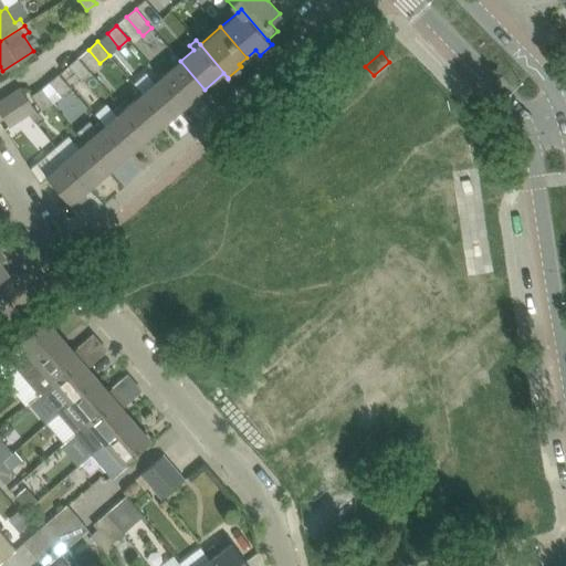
[(175,66),(161,77),(186,105),(205,90),(180,61),(177,56),(170,62),(175,66)]
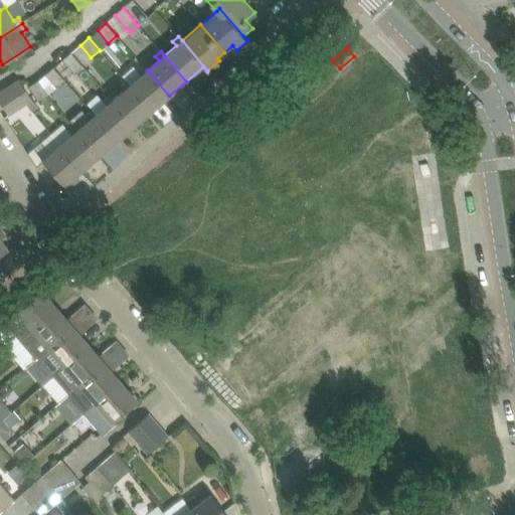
[(71,52),(62,60),(73,72),(81,65),(71,52)]
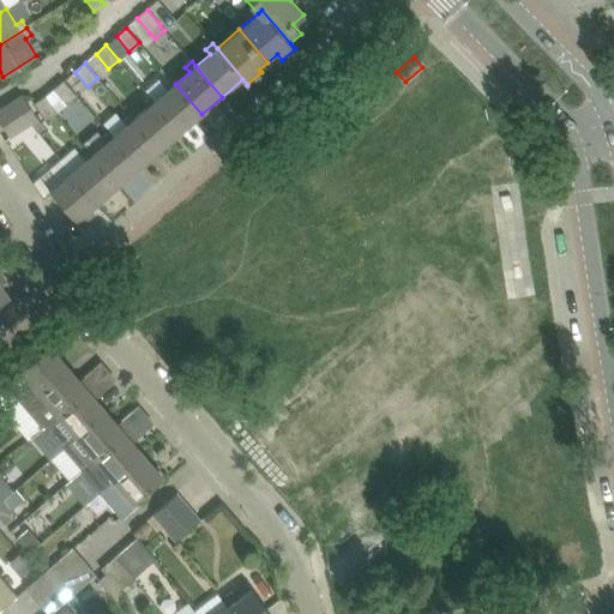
[(168,90),(155,101),(181,132),(202,114),(175,84),(170,78),(164,84),(168,90)]
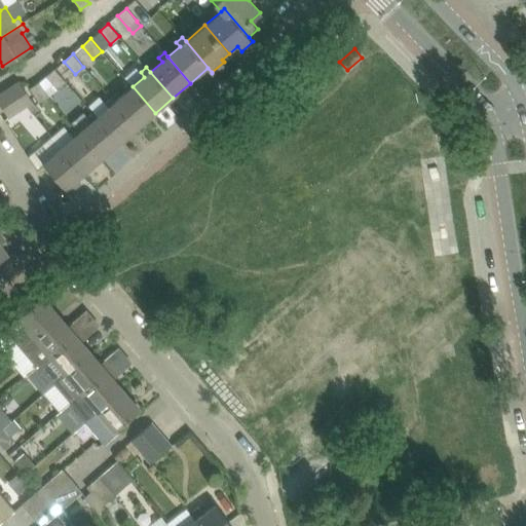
[(54,69),(46,77),(58,89),(66,82),(54,69)]
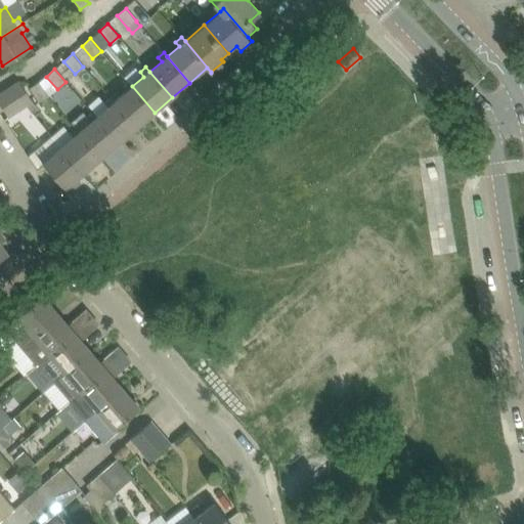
[(19,81),(0,93),(0,103),(8,117),(33,102),(19,81)]
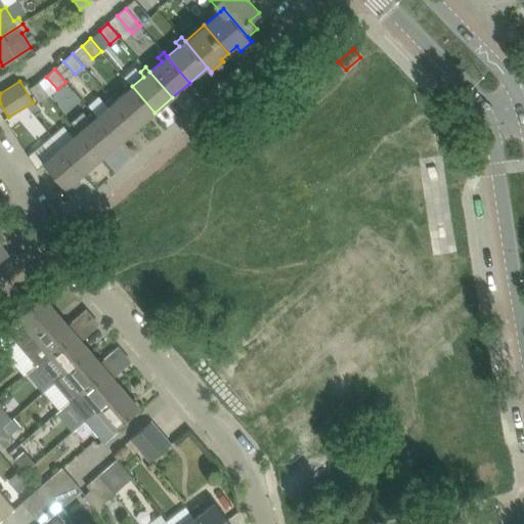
[(39,82),(30,88),(38,102),(48,96),(39,82)]
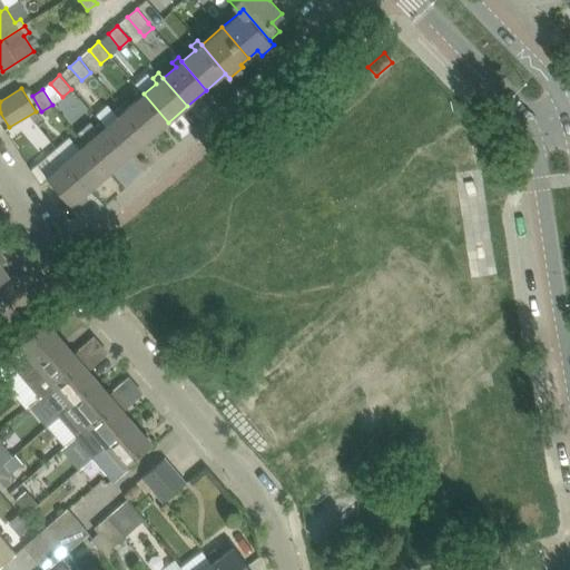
[(137,100),(125,110),(148,139),(168,123),(144,94),(139,89),(133,95),(137,100)]
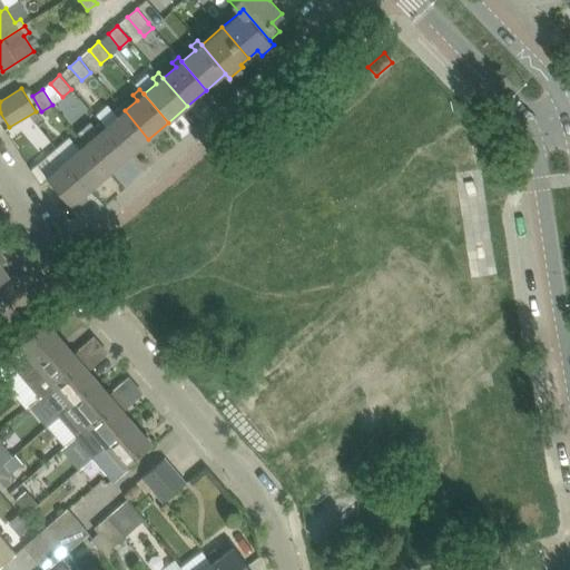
[(118,116),(105,127),(129,156),(148,139),(125,110),(120,106),(114,111),(118,116)]
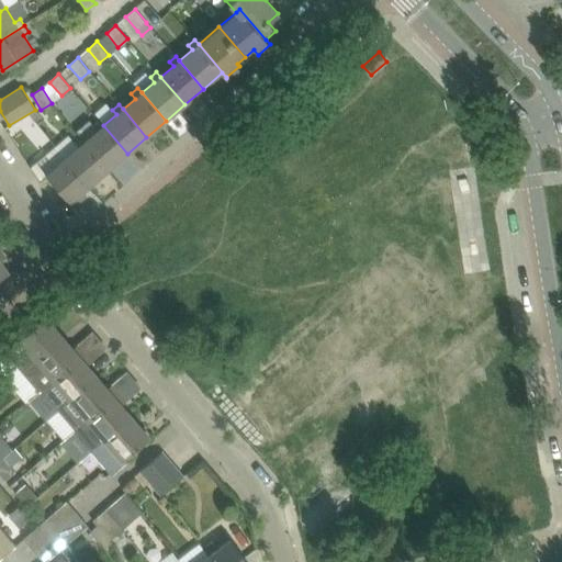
[(98,131),(85,142),(109,169),(127,154),(103,125),(99,121),(93,126),(98,131)]
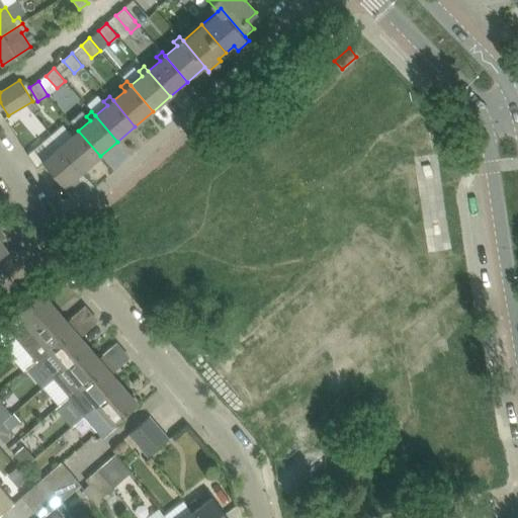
[(63,125),(46,140),(52,146),(57,142),(61,146),(82,171),(100,156),(78,131),(74,126),(69,132),(63,125)]
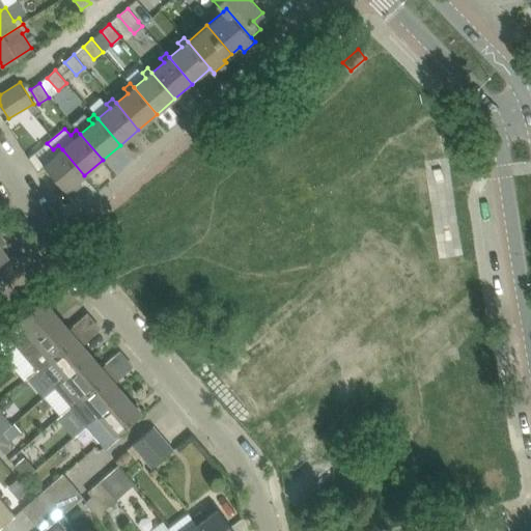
[(84,175),(62,149),(58,145),(53,149),(47,143),(28,159),(37,172),(44,167),(67,195),(80,185),(78,182),(84,175)]
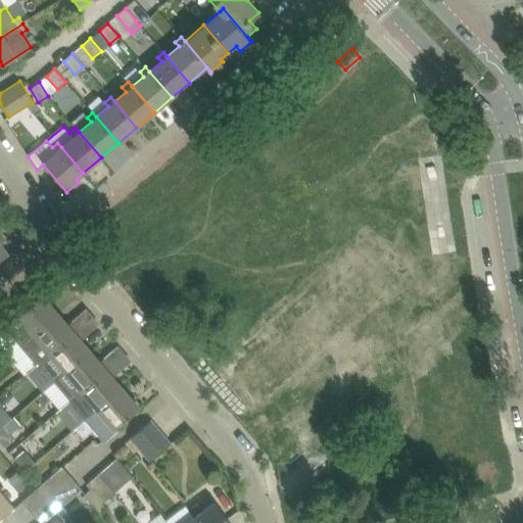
[(4,327),(20,346),(59,313),(43,294),(4,327)]
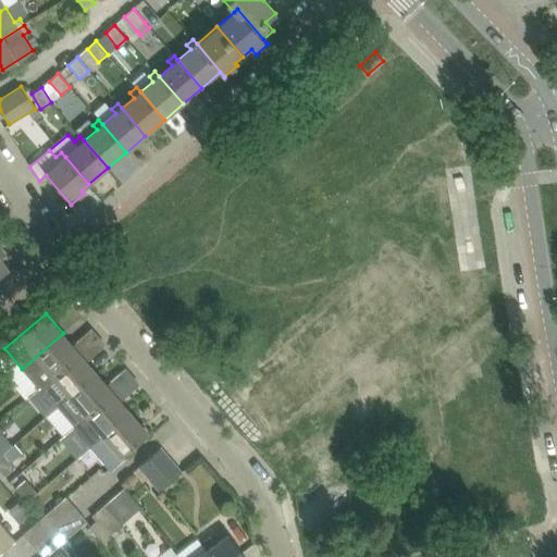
[(22,369),(39,388),(79,354),(63,333),(22,369)]
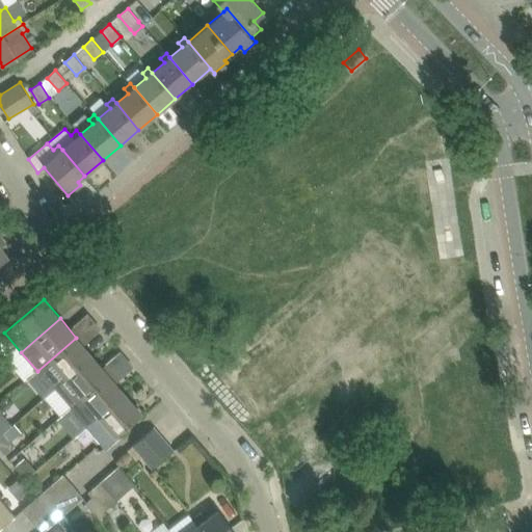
[(56,388),(65,379),(92,356),(76,338),(37,371),(41,369),(56,388)]
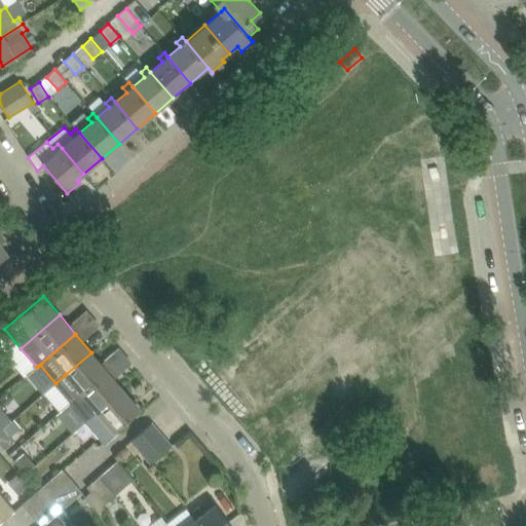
[(119,345),(100,360),(112,376),(132,363),(119,345)]
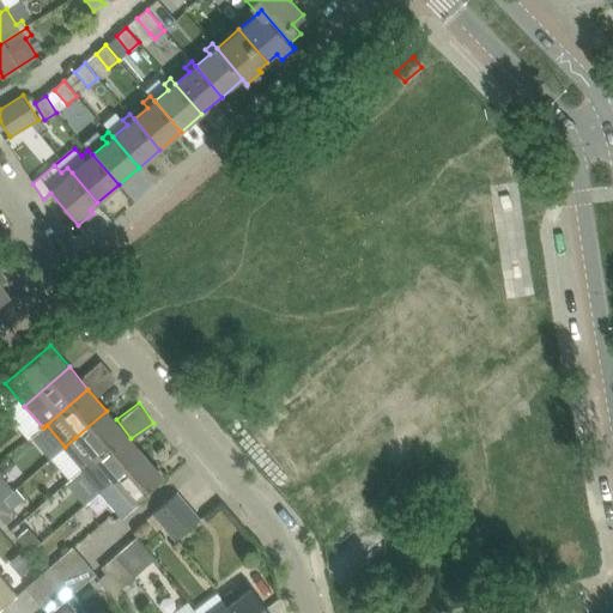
[(65,447),(64,448),(82,469),(95,459),(125,432),(117,424),(116,423),(107,411),(76,437),(65,447)]
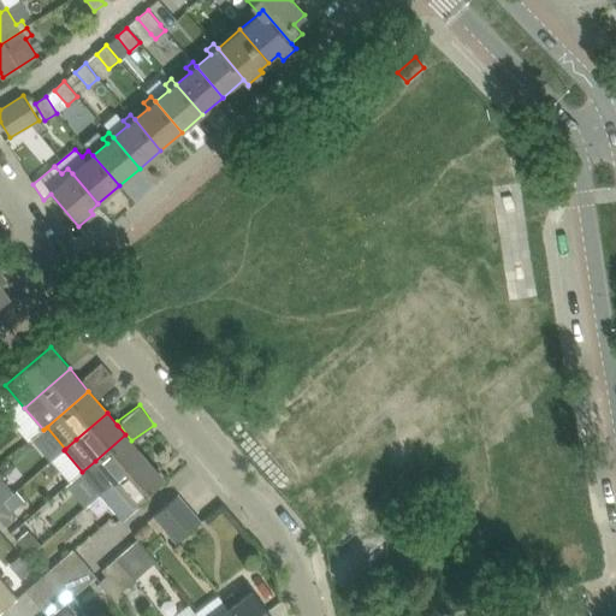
[(82,472),(81,473),(100,495),(114,483),(144,456),(134,444),(125,434),(95,461),(82,472)]
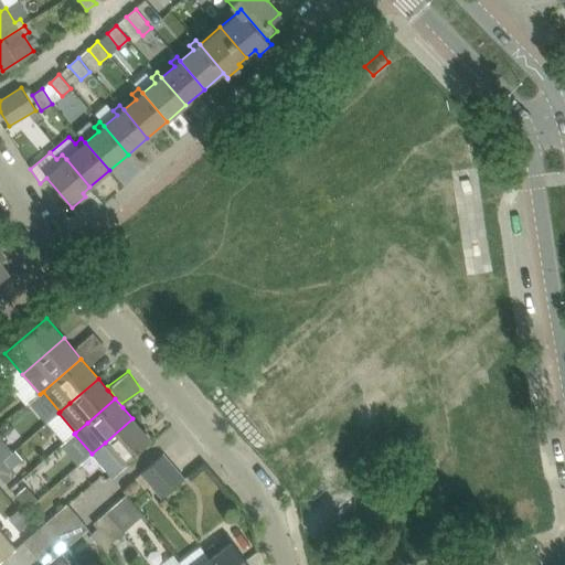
[(132,418),(105,443),(92,454),(113,478),(126,466),(124,462),(150,439),(132,418)]
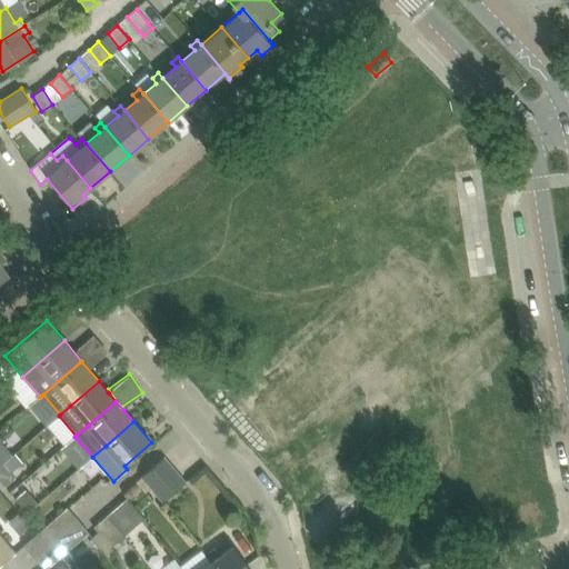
[(0,466),(3,463),(13,455),(0,439),(0,466)]
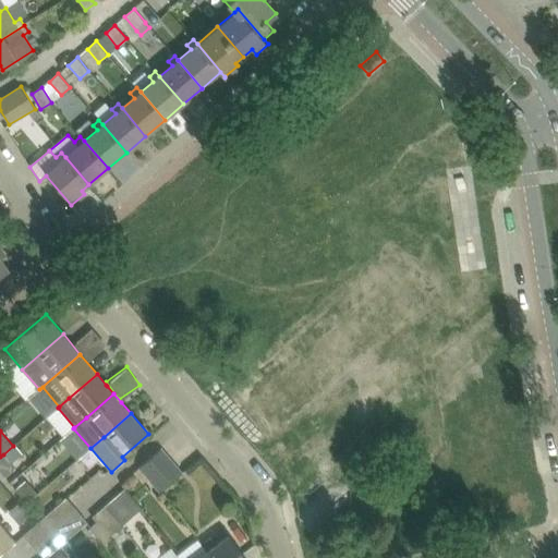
[(13,446),(3,455),(11,463),(22,453),(14,445),(13,446)]
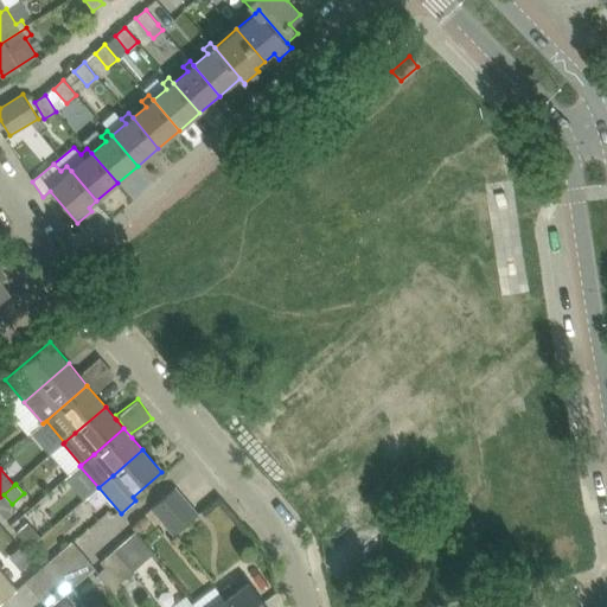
[(152,509),(163,521),(186,500),(176,487),(152,509)]
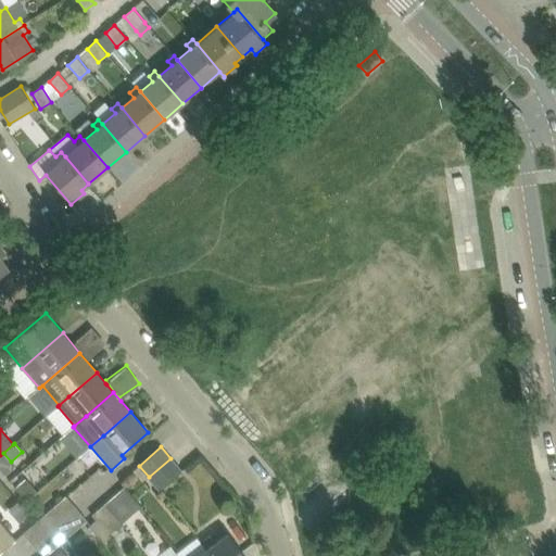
[(1,455),(0,455),(0,469),(4,476),(12,469),(15,467),(11,462),(3,453),(1,455)]
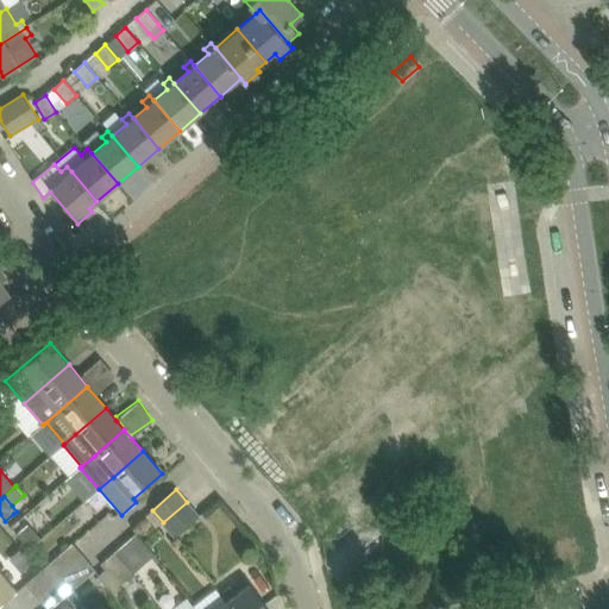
[(187,502),(163,522),(175,537),(199,515),(187,502)]
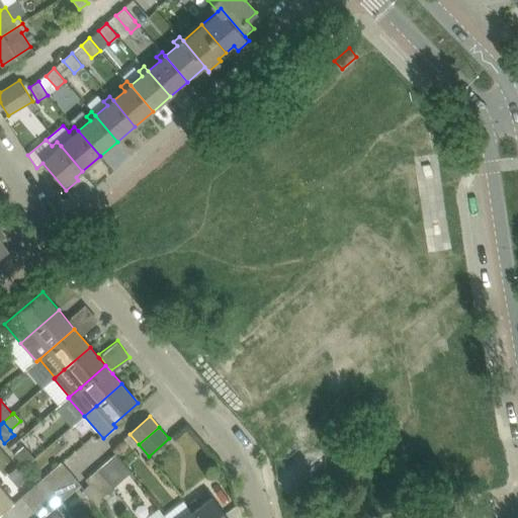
[(23,446),(14,454),(25,467),(34,458),(23,446)]
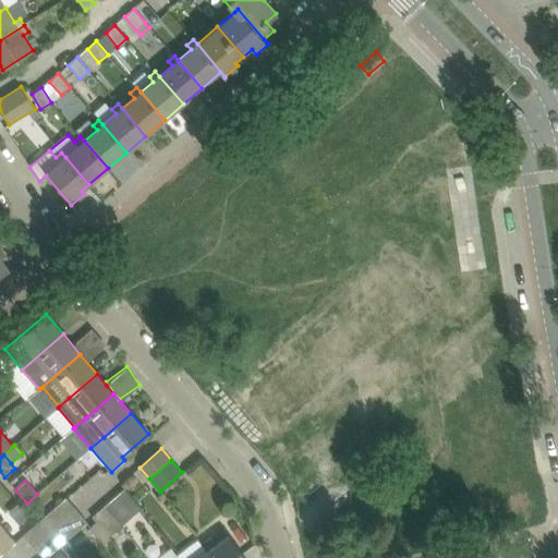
[(124,488),(107,505),(122,525),(142,508),(124,488)]
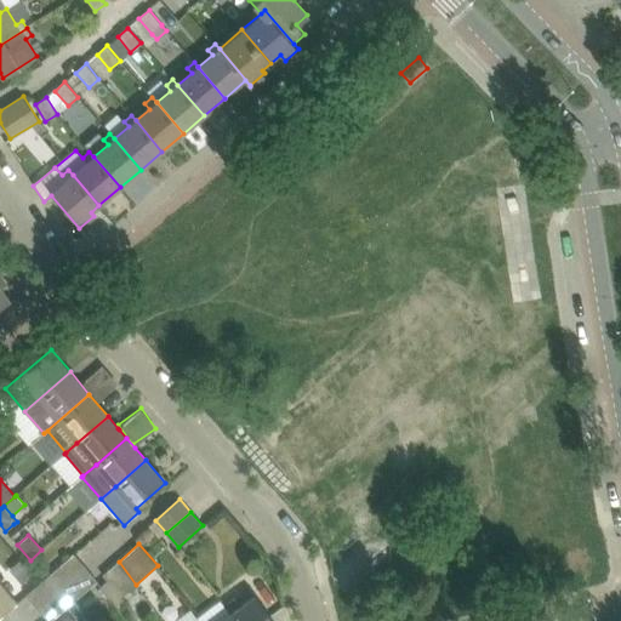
[(74,554),(50,575),(62,588),(85,568),(74,554)]
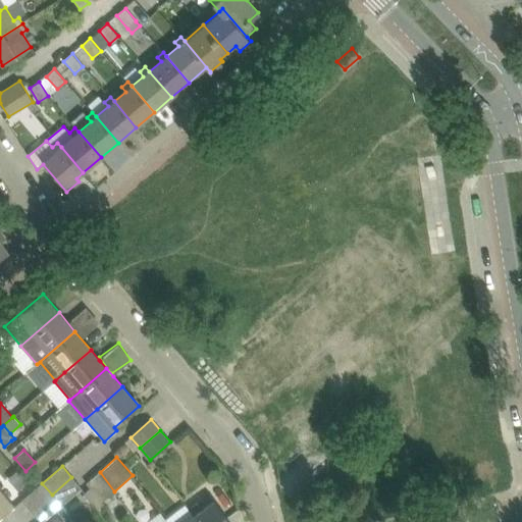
[(114,491),(100,472),(86,484),(90,488),(84,494),(99,513),(106,507),(102,502),(114,491)]
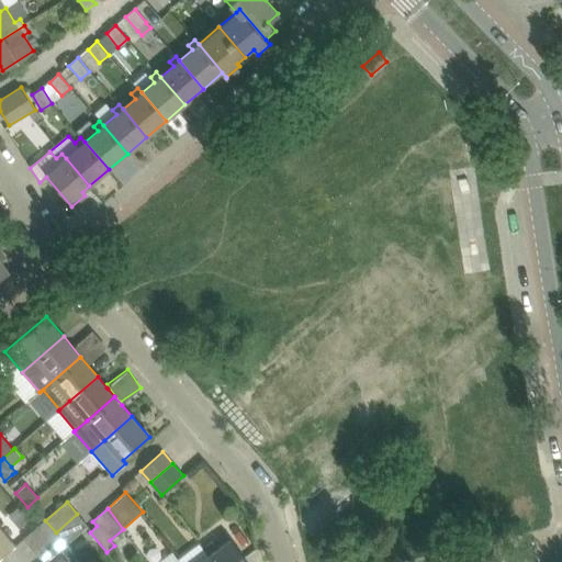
[(77,514),(56,532),(66,544),(88,526),(77,514)]
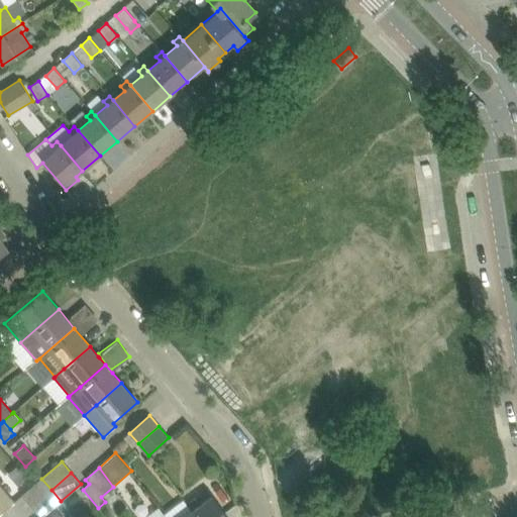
[(21,496),(31,507),(52,490),(41,479),(21,496)]
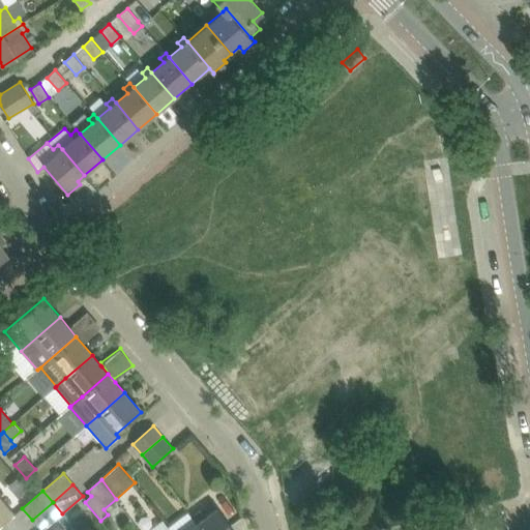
[(0,496),(0,520),(3,524),(16,513),(0,496)]
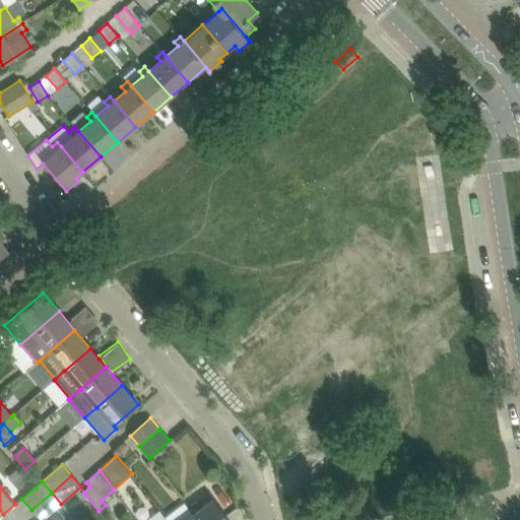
[(52,493),(31,510),(40,519),(43,519),(61,504),(52,493)]
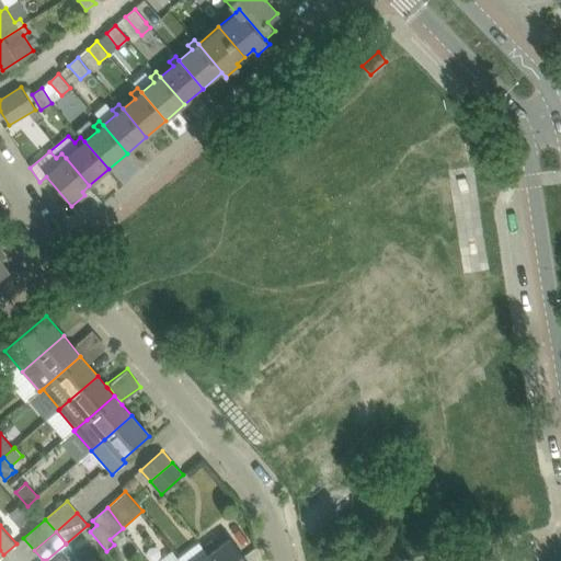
[(247,560),(230,539),(208,554),(213,560),(247,560)]
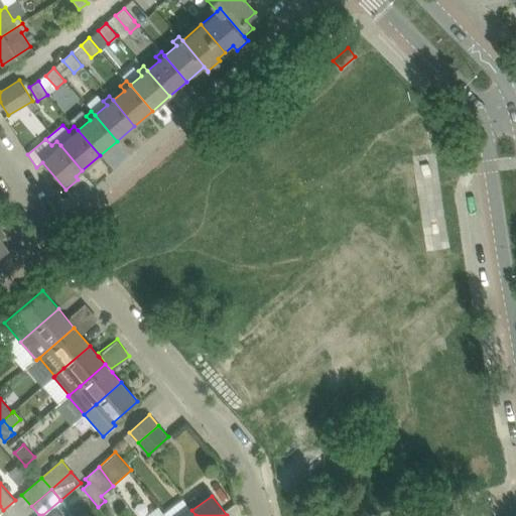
[(164,515),(157,507),(144,515),(164,515)]
